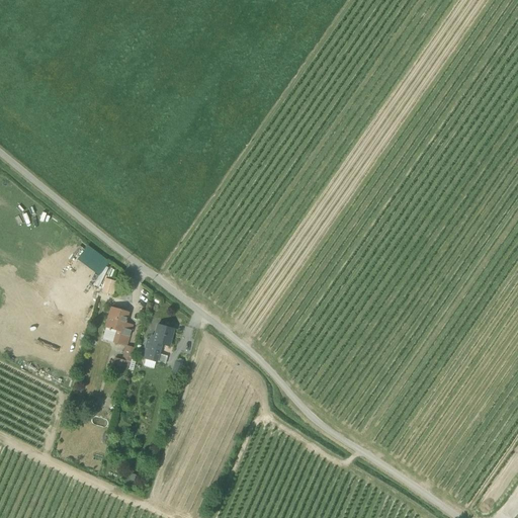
[(106,262),(87,247),(78,258),(97,273),(106,262)]
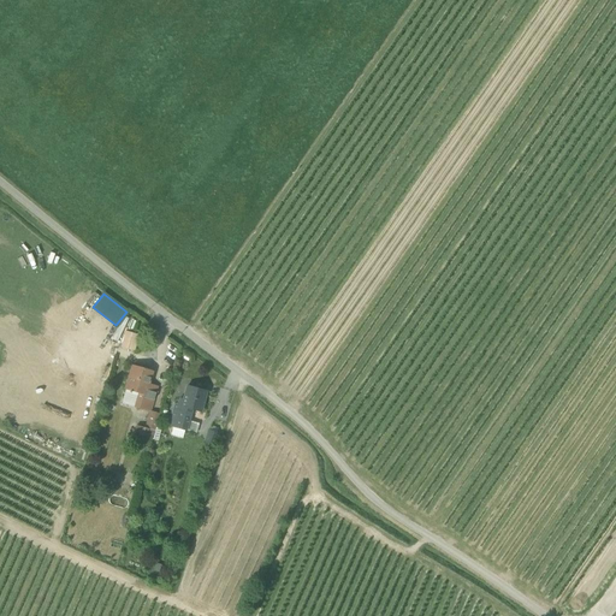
[(122,348),(128,349),(132,333),(125,332),(122,348)]
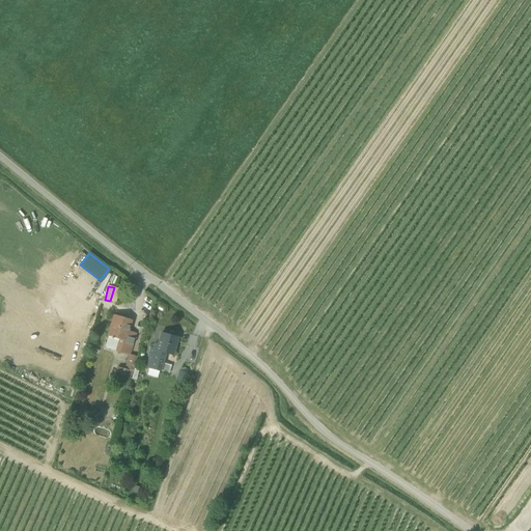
[(119,289),(114,287),(110,301),(116,303),(119,289)]
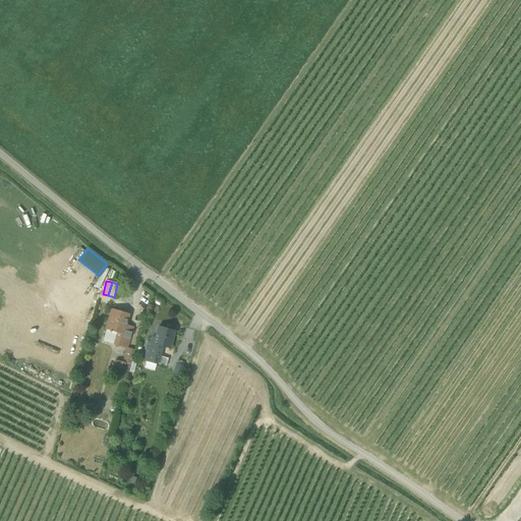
[(118,334),(123,335),(124,330),(125,325),(128,314),(112,310),(106,330),(118,334)]
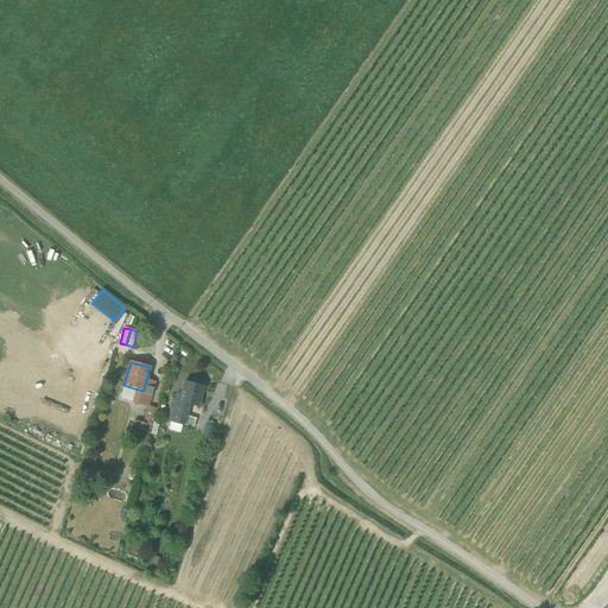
[(189,405),(198,407),(203,388),(185,382),(181,397),(179,401),(179,403),(184,404),(189,405)]
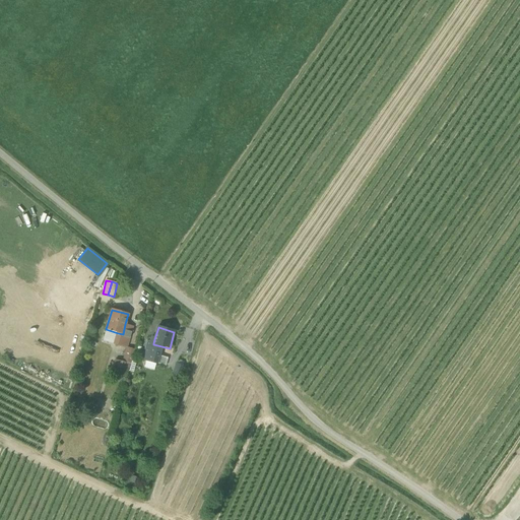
[(114,344),(118,333),(106,329),(103,341),(114,344)]
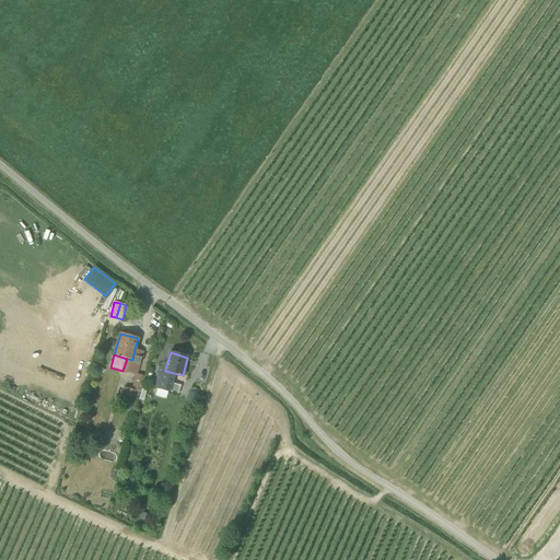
[(123,371),(137,375),(137,374),(142,357),(133,354),(132,360),(127,359),(123,371)]
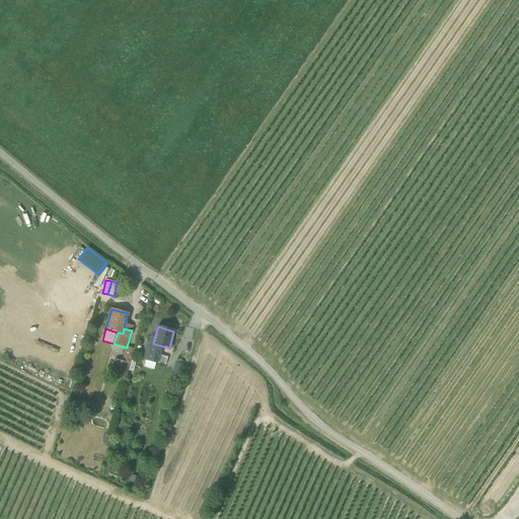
[(153,344),(153,343),(150,342),(146,341),(141,359),(146,360),(156,363),(158,355),(161,346),(157,345),(153,344)]
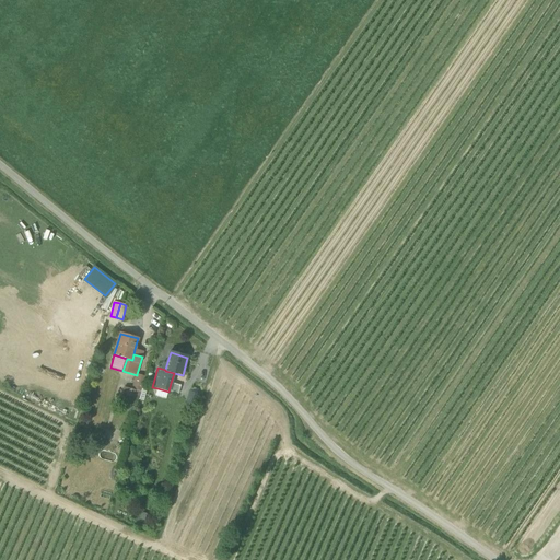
[(138,375),(132,389),(126,387),(121,401),(130,405),(137,406),(147,376),(137,374),(137,375),(138,375)]
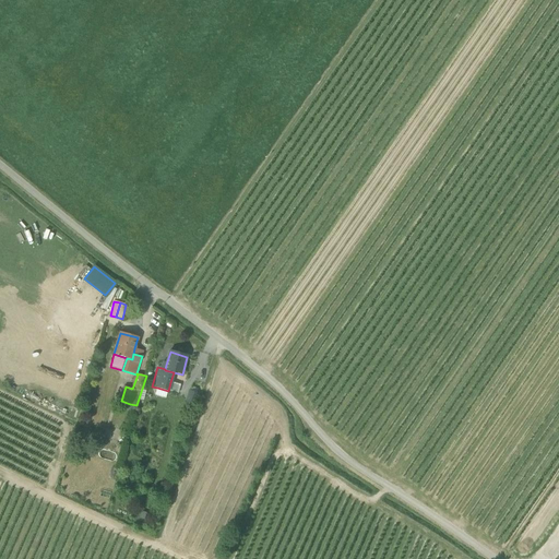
[(180,385),(170,382),(168,391),(178,394),(180,385)]
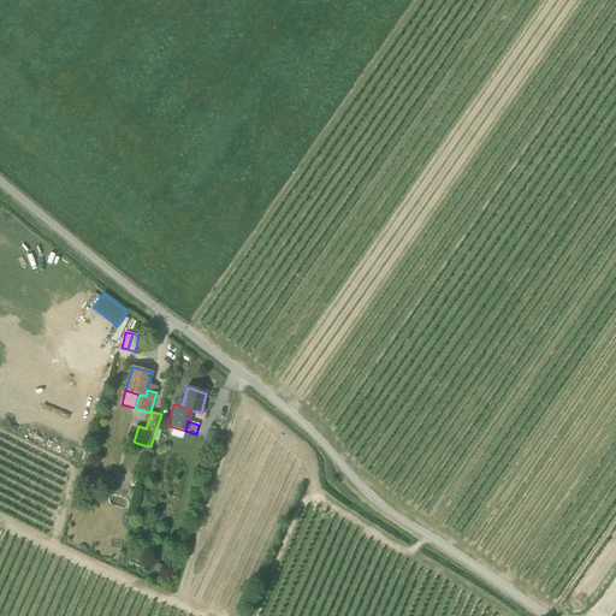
[(185,431),(173,427),(170,436),(183,439),(185,431)]
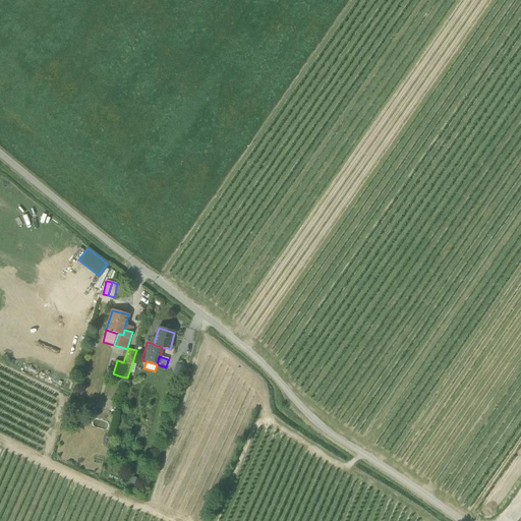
[(173,375),(180,378),(184,367),(177,364),(173,375)]
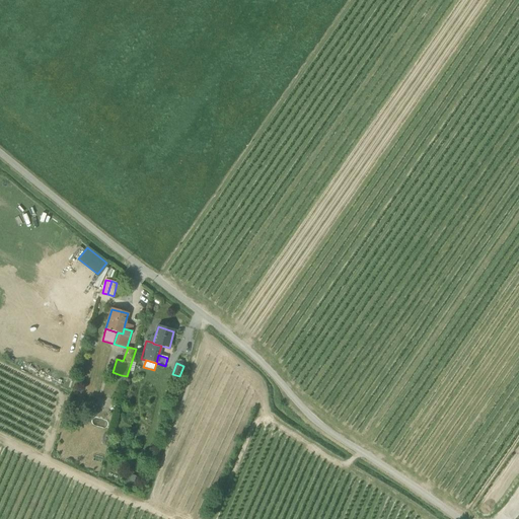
[(140,478),(132,475),(130,482),(138,485),(140,478)]
